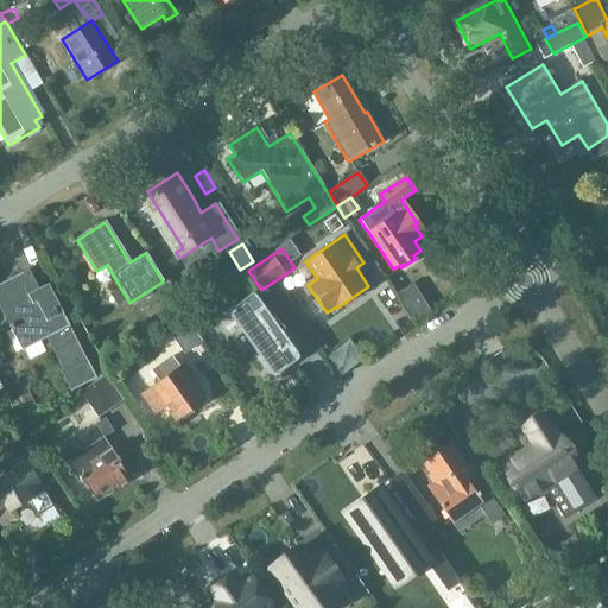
[(23,273),(0,285),(0,308),(10,325),(7,327),(20,352),(46,339),(51,336),(67,368),(69,371),(63,373),(71,390),(69,391),(70,392),(96,379),(70,327),(48,285),(39,290),(33,293),(23,273)]
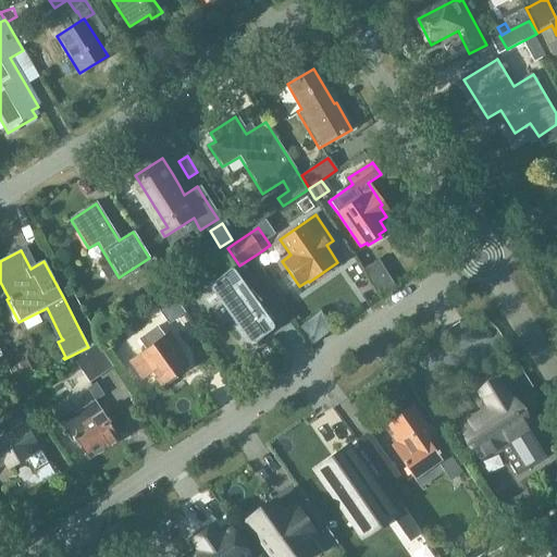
[(240,265),(239,267),(250,282),(260,275),(249,259),(240,265)]
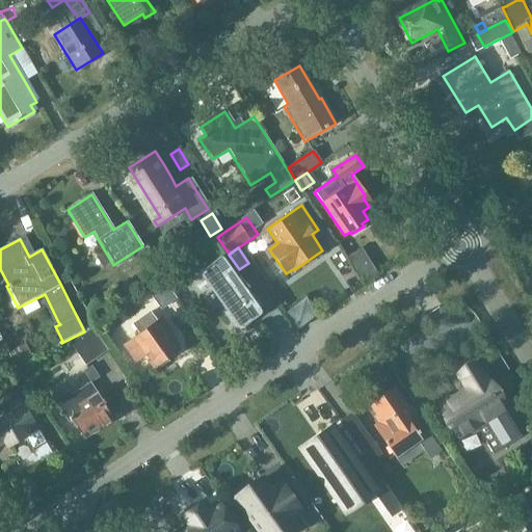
[(161,266),(152,250),(139,258),(149,273),(161,266)]
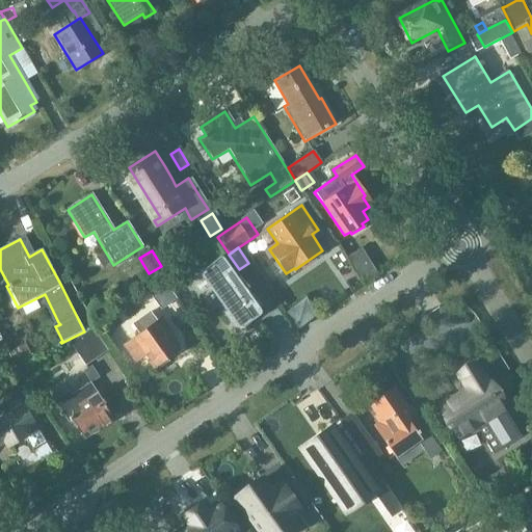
[(170,286),(201,264),(192,253),(162,274),(170,286)]
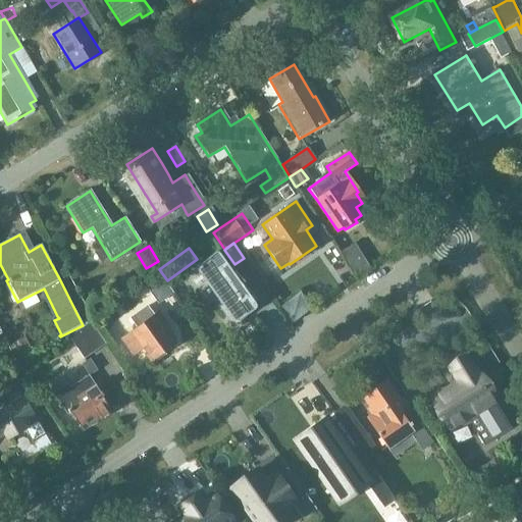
[(215,253),(197,268),(235,321),(256,306),(256,305),(256,304),(231,269),(219,253),(218,252),(217,252),(216,252),(215,252),(215,253)]
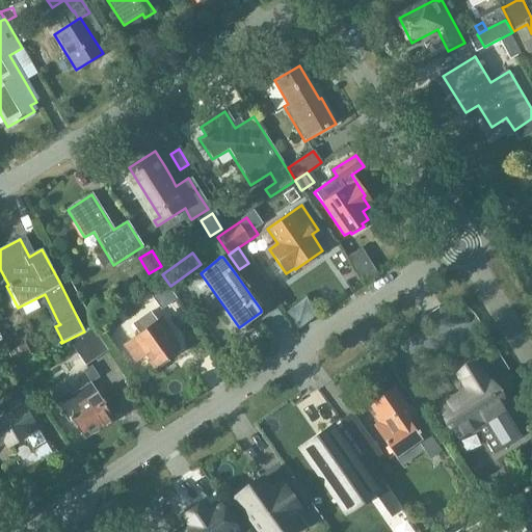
[(368,259),(354,267),(362,278),(375,270),(368,259)]
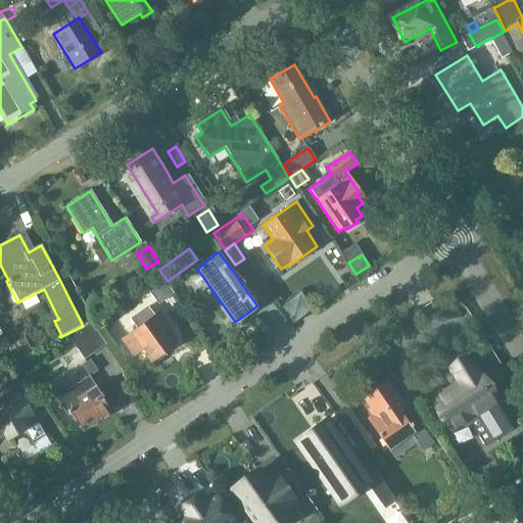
[(174,295),(156,271),(141,281),(158,305),(174,295)]
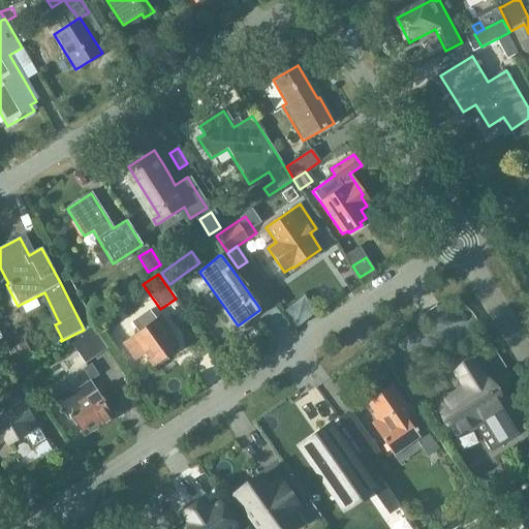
[(137,332),(121,344),(133,363),(146,354),(153,366),(176,349),(166,336),(173,332),(161,315),(155,319),(149,310),(130,322),(137,332)]
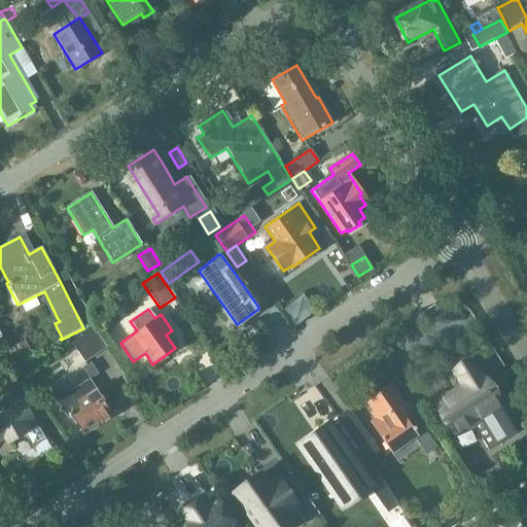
[(70,340),(78,354),(84,363),(106,348),(92,325),(70,340)]
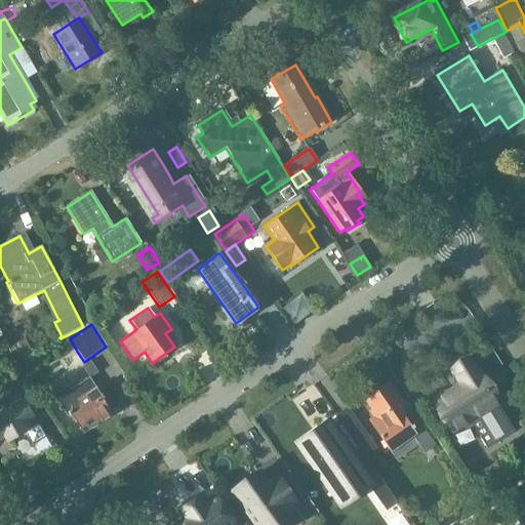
[(35,358),(25,339),(9,348),(18,366),(35,358)]
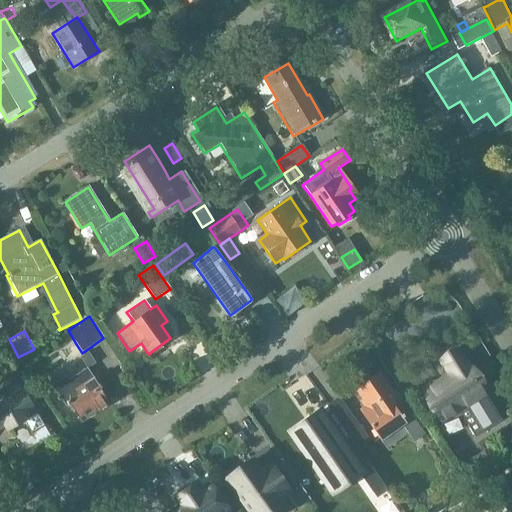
[(445,374),(421,389),(424,392),(441,421),(458,411),(467,405),(484,432),(502,421),(486,396),(487,396),(486,394),(458,351),(456,348),(436,360),(445,374)]
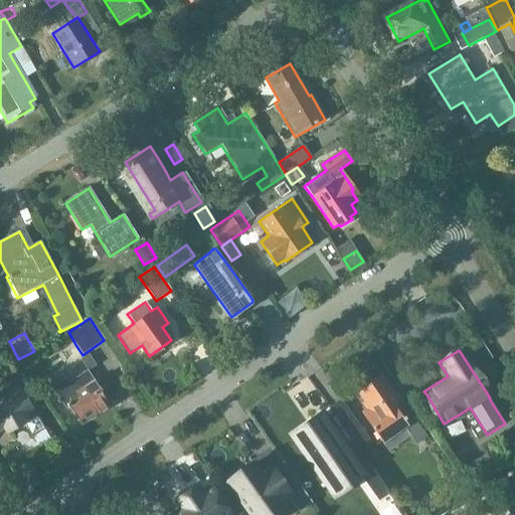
[(80,360),(89,372),(97,366),(89,355),(80,360)]
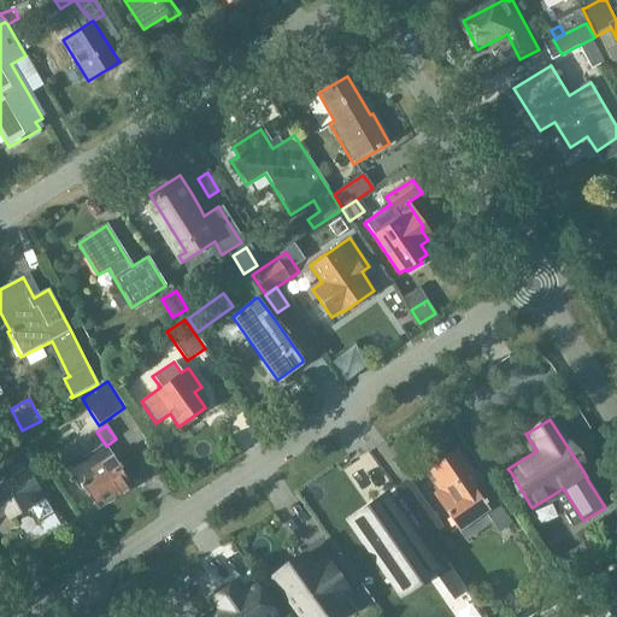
[(16,453),(30,446),(22,432),(9,440),(16,453)]
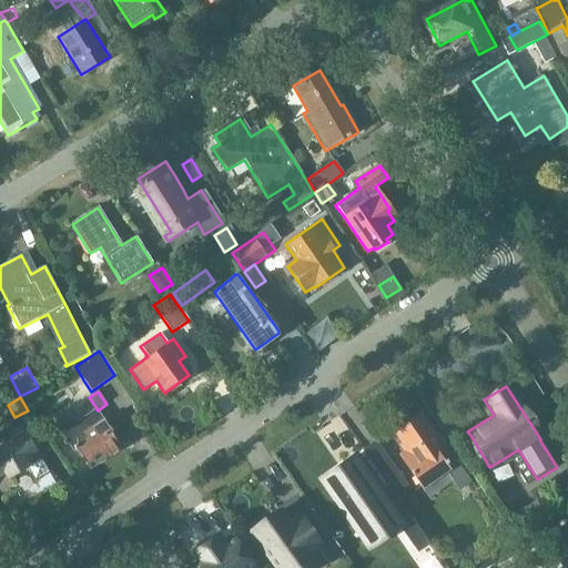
[(73,418),(58,428),(73,452),(78,449),(91,469),(120,449),(110,434),(112,433),(95,409),(75,423),(73,418)]
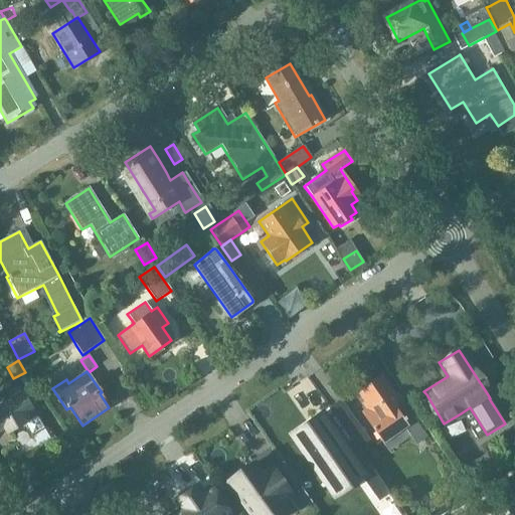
[(379,378),(360,390),(373,409),(364,416),(382,443),(403,428),(410,438),(415,446),(427,438),(402,402),(404,401),(397,391),(391,396),(379,378)]
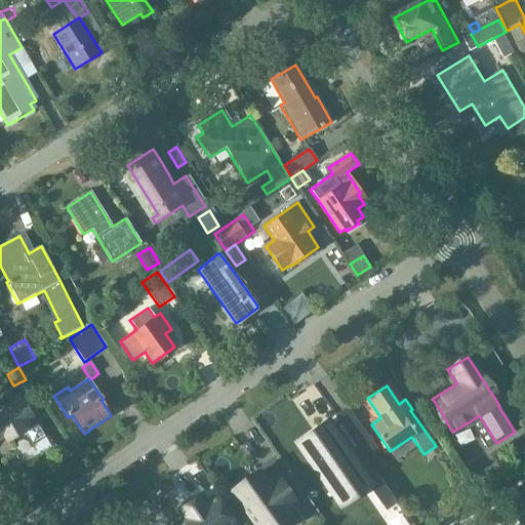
[(0,441),(5,438),(8,442),(27,432),(32,445),(44,438),(19,395),(6,402),(10,408),(0,413),(0,441)]
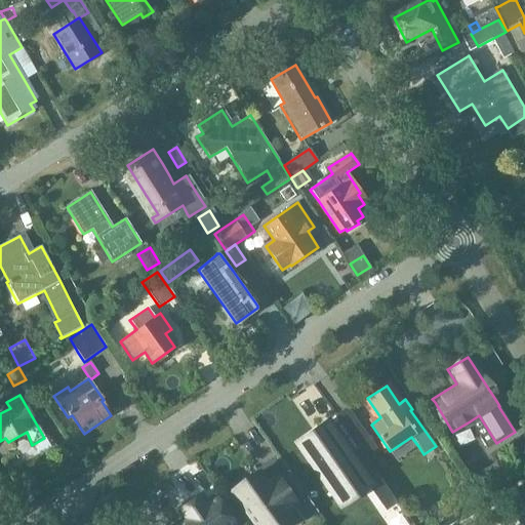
[(329,425),(300,445),(331,490),(341,505),(368,486),(382,507),(395,498),(360,449),(351,456),(331,428),(329,425)]
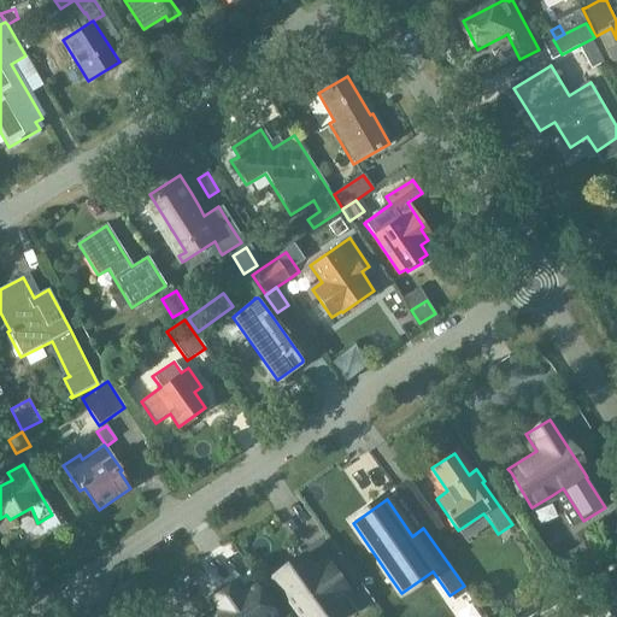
[(616,540),(616,521),(601,532),(610,545),(616,540)]
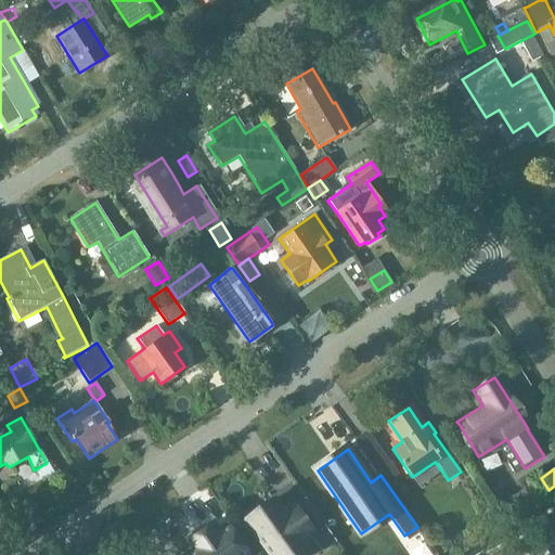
[(271,554),(301,554),(309,550),(301,541),(311,534),(314,539),(327,530),(305,499),(283,514),(273,501),(246,520),(271,554)]
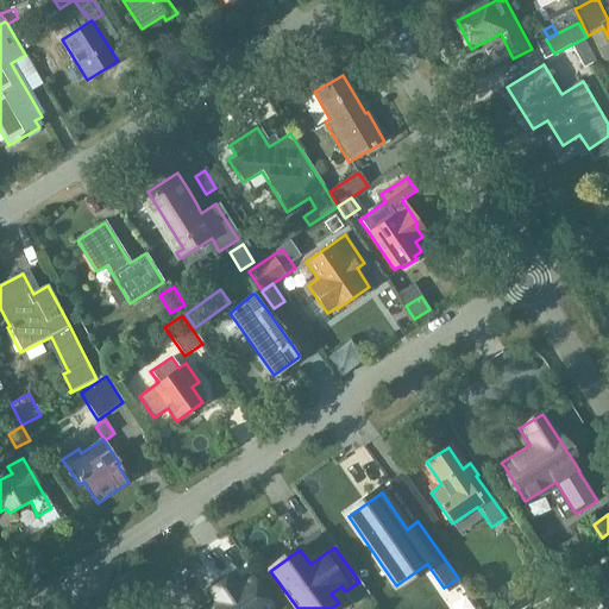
[(215,603),(206,608),(274,608),(251,577),(239,586),(232,576),(226,579),(225,579),(226,581),(223,583),(215,588),(214,588),(213,588),(213,589),(208,592),(215,603)]
